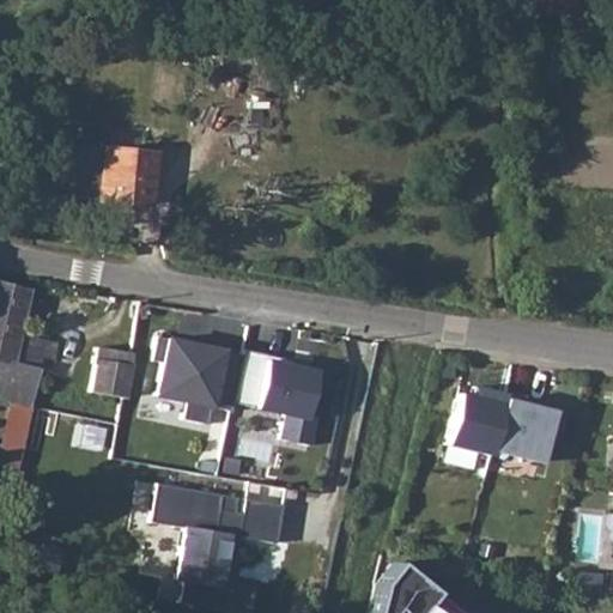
[(147,205),(152,153),(102,147),(99,170),(85,168),(47,163),(41,220),(73,225),(77,195),(147,205)]
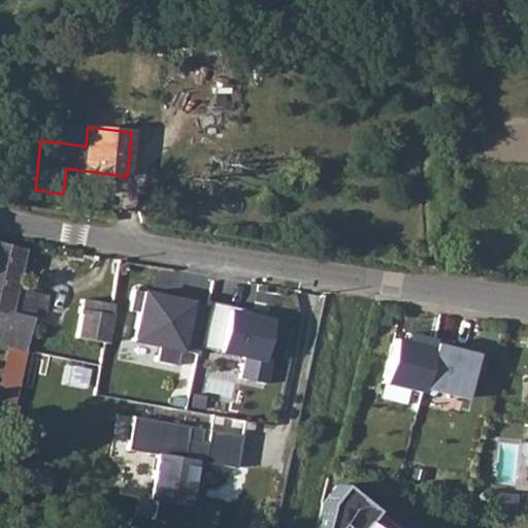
[(0,243),(0,345),(6,347),(25,351),(33,314),(37,310),(44,311),(48,295),(15,289),(23,251),(0,243)]
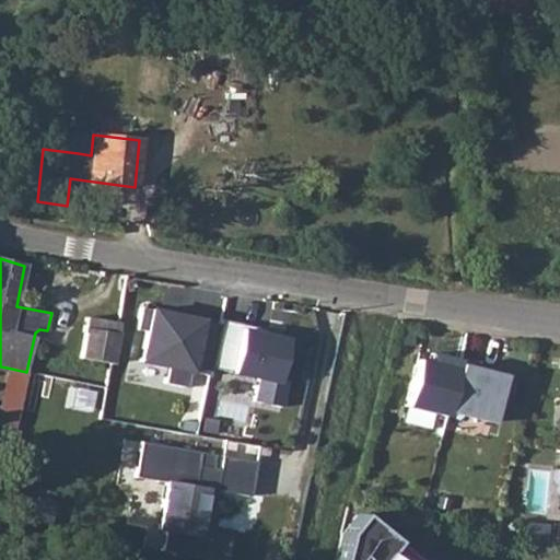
[(211,318),(148,305),(142,328),(153,330),(147,362),(173,368),(168,385),(196,391),(211,318)]
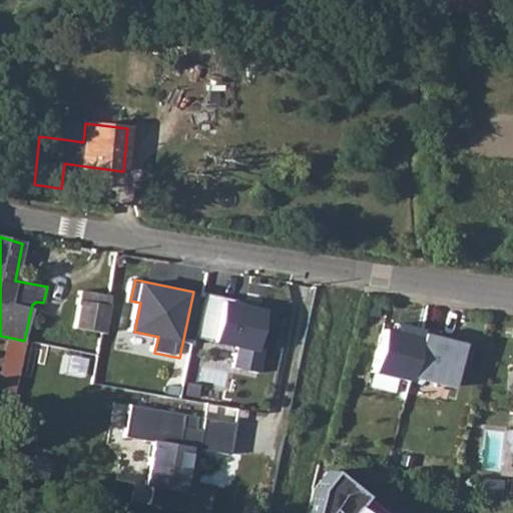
[(73,329),(99,334),(101,334),(106,308),(108,296),(79,291),(73,329)]
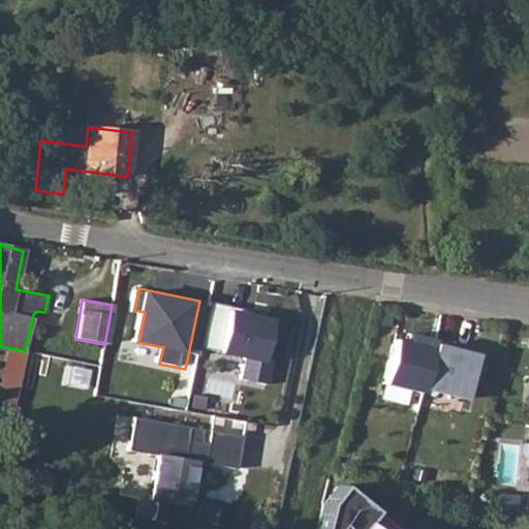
[(284,317),(218,304),(209,348),(247,355),(243,379),(271,384),(284,317)]
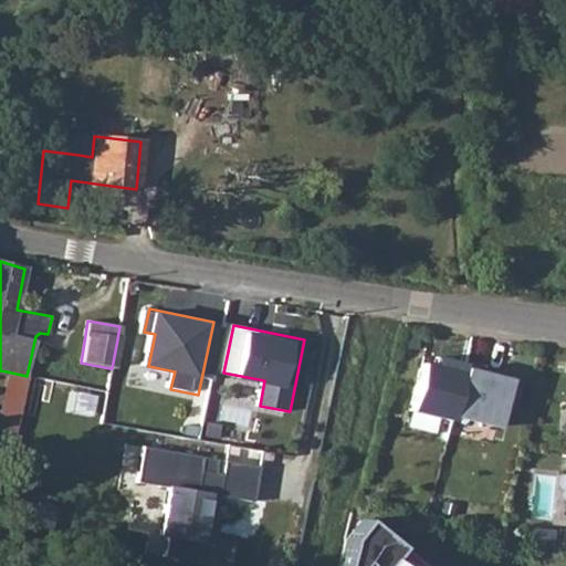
[(442,362),(431,358),(429,368),(440,370),(442,362)]
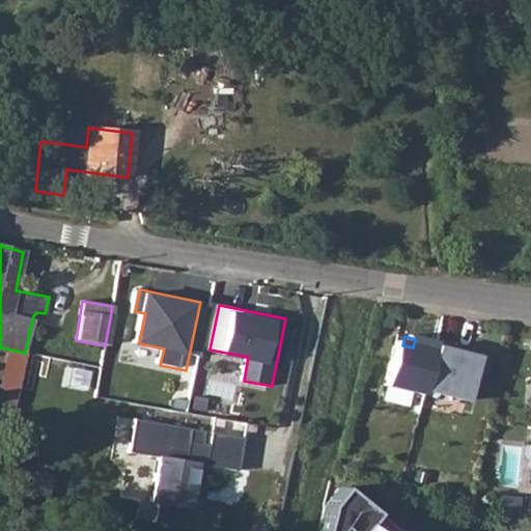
[(402,345),(391,342),(380,386),(418,396),(419,391),(431,343),(415,339),(413,347),(402,345)]
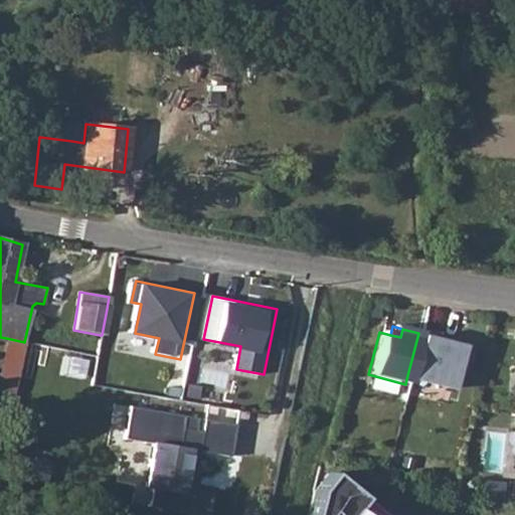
[(435,335),(418,331),(418,333),(406,379),(449,389),(459,347),(434,340),(435,335)]
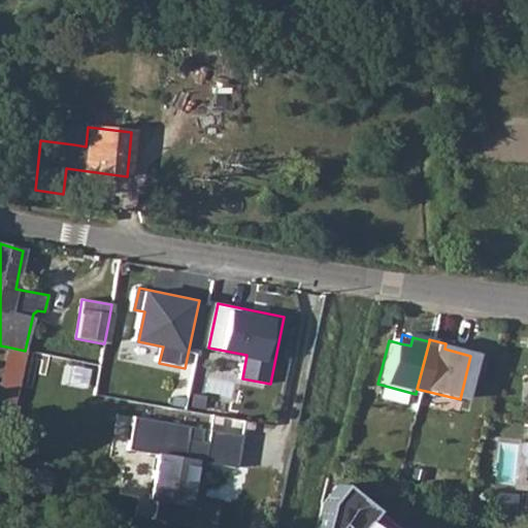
[(6,347),(0,375),(0,403),(12,406),(25,351),(6,347)]
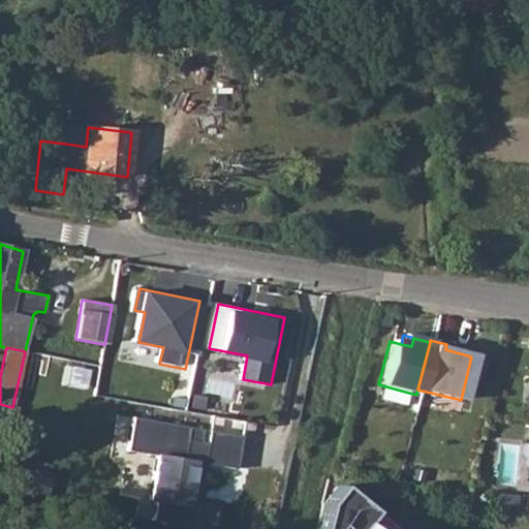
[(210,430),(134,418),(129,448),(164,454),(157,499),(197,505),(205,464),(239,469),(246,422),(212,416),(210,430)]
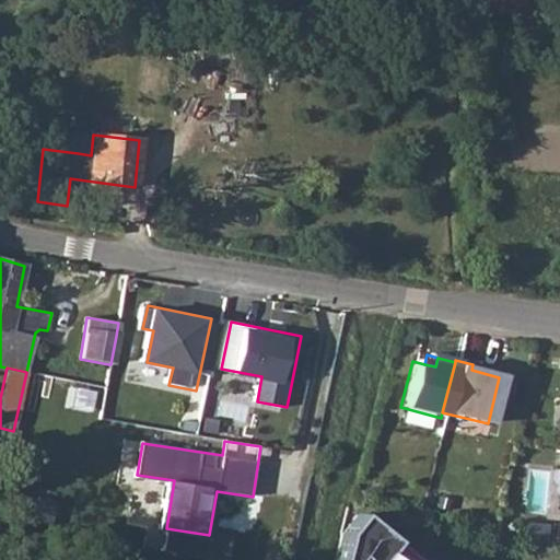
[(407,559),(352,516),(337,536),(329,559),(407,559)]
